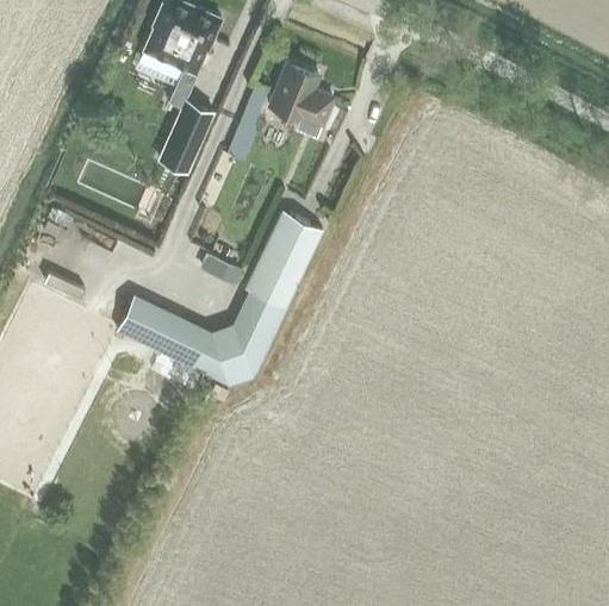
[(185,69),(169,104),(182,110),(160,162),(187,174),(213,116),(186,102),(199,74),(197,73),(206,50),(209,50),(222,20),(176,0),(165,0),(154,26),(155,27),(144,51),(185,69)]
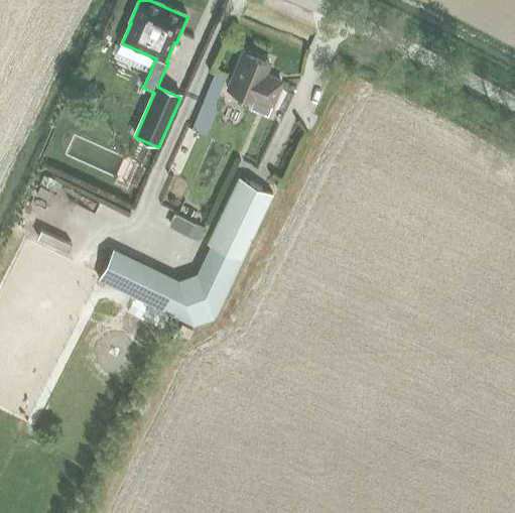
[(256,99),(272,106),(281,84),(265,77),(270,65),(244,53),(228,91),(254,102),(256,99)]
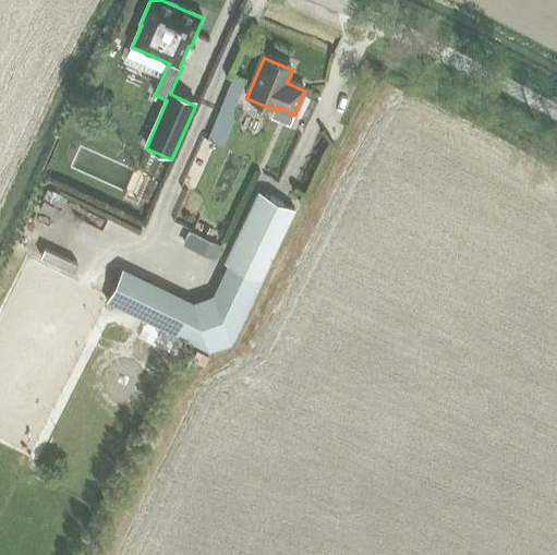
[(226,143),(251,86),(238,80),(213,137),(226,143)]
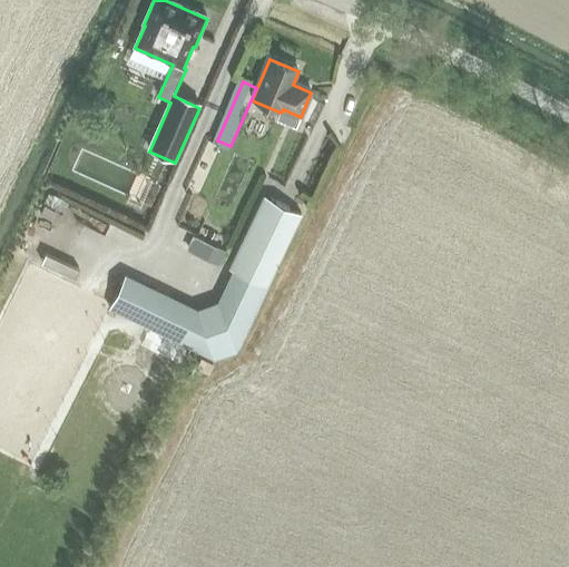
[(143,203),(151,184),(140,178),(131,198),(143,203)]
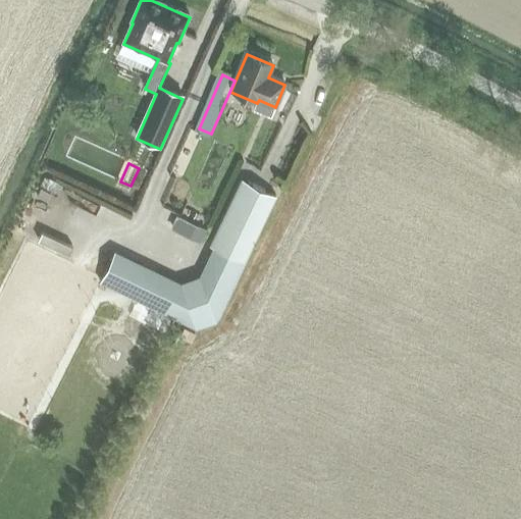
[(210,248),(212,249),(199,277),(180,283),(115,252),(100,284),(196,331),(216,323),(244,264),(276,197),(243,182),(210,248)]
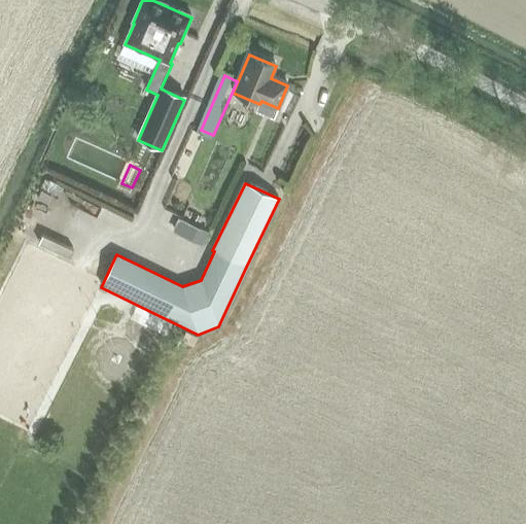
[(53,216),(47,228),(37,223),(32,234),(63,246),(72,224),(53,216)]
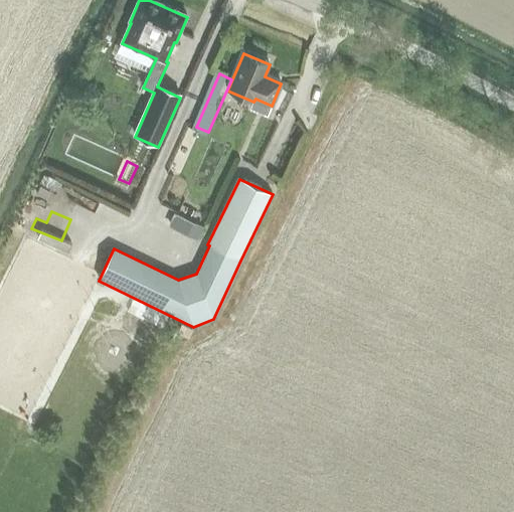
[(204,228),(174,214),(168,228),(198,242),(204,228)]
